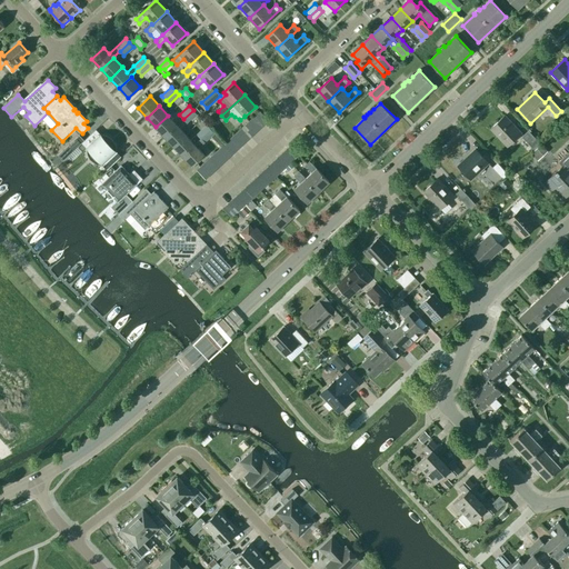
[(197,115),(193,110),(183,119),(187,123),(197,115)]
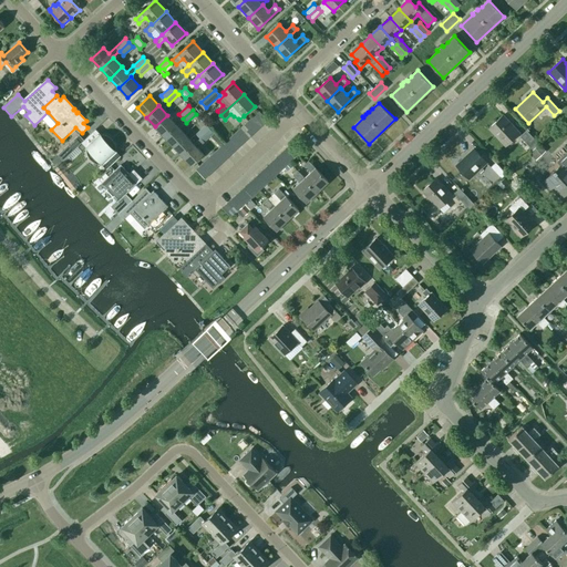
[(254,116),(264,125),(268,121),(259,112),(254,116)]
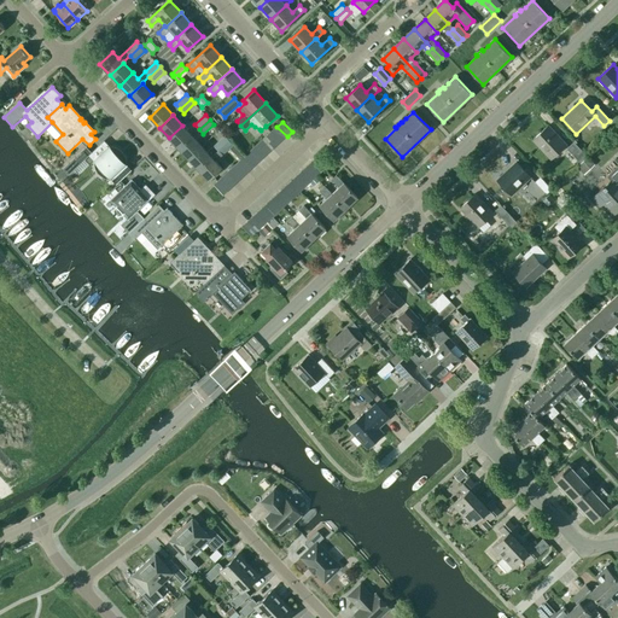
[(182,126),(169,138),(179,149),(192,136),(182,126)]
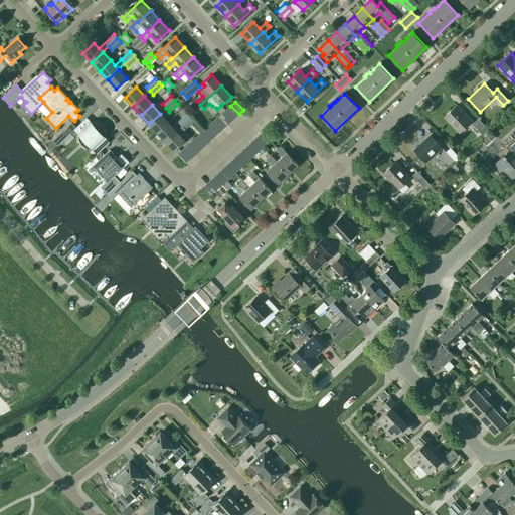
[(460,132),(472,121),(457,105),(445,116),(460,132)]
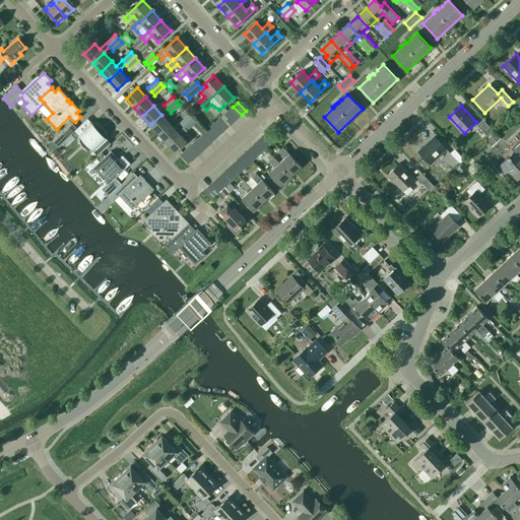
[(229,110),(238,118),(242,115),(233,107),(229,110)]
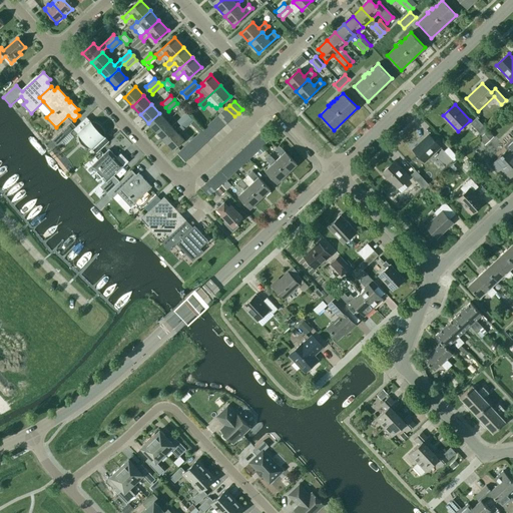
[(225,108),(222,112),(230,120),(234,116),(225,108)]
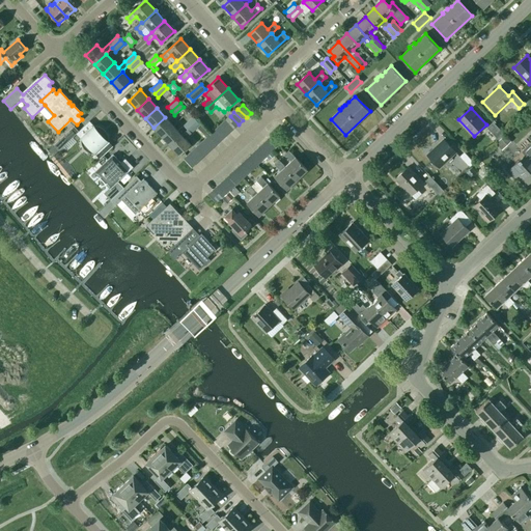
[(230,116),(226,119),(234,129),(239,124),(230,116)]
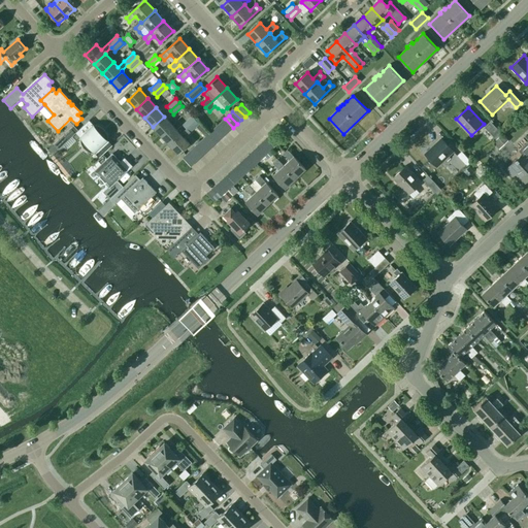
[(164,117),(153,127),(161,136),(172,125),(164,117)]
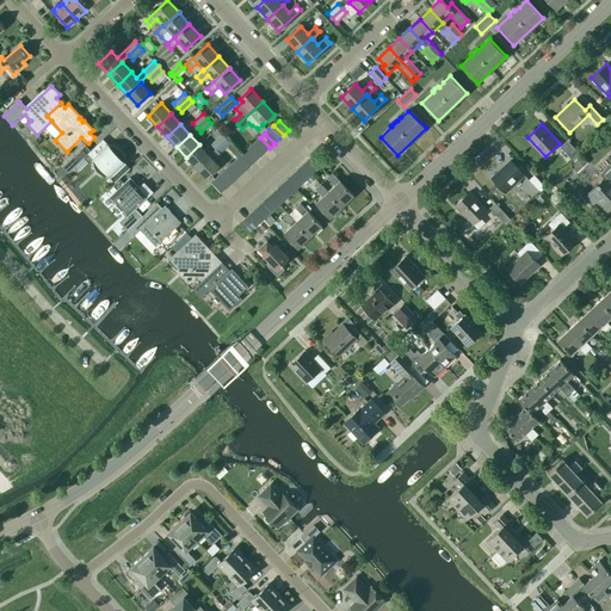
[(205,150),(199,144),(186,158),(196,167),(227,140),(222,135),(211,144),(205,150)]
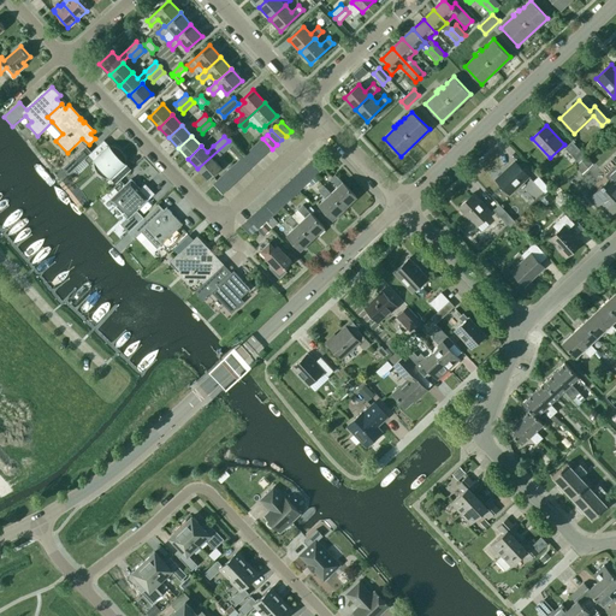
[(262,138),(258,143),(266,154),(272,149),(262,138)]
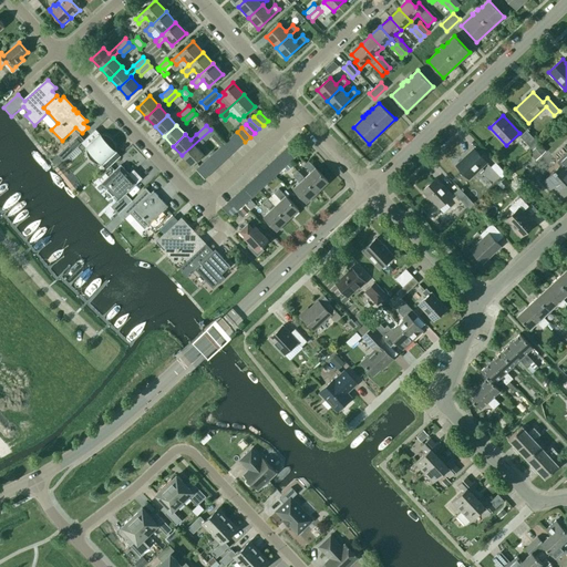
[(95,130),(83,141),(81,143),(86,148),(86,152),(88,154),(88,157),(91,161),(92,162),(94,163),(96,164),(99,165),(102,165),(106,169),(120,156),(115,152),(115,148),(115,146),(114,143),(111,140),(110,138),(109,137),(106,136),(103,135),(101,135),(95,130)]
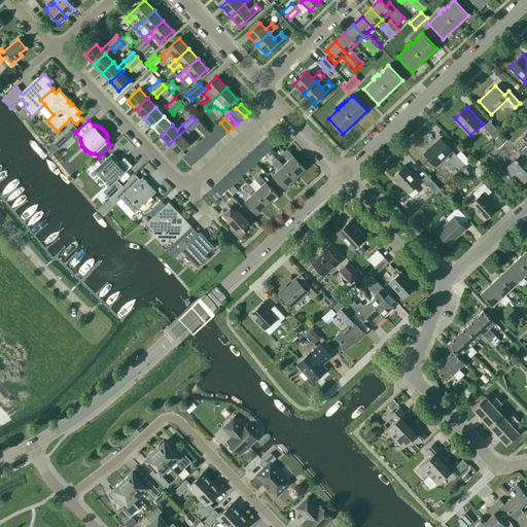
[(199,124),(196,120),(169,144),(177,153),(188,143),(183,137),(189,132),(196,127),(205,137),(207,135),(208,134),(199,124)]
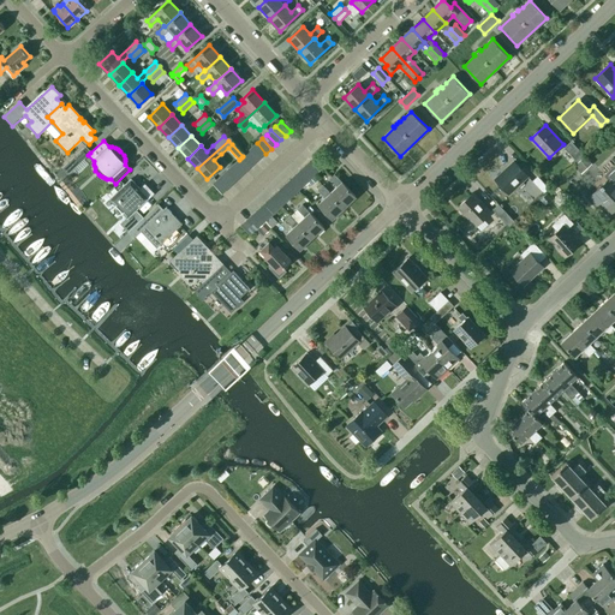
[(577,162),(584,155),(571,141),(563,148),(577,162)]
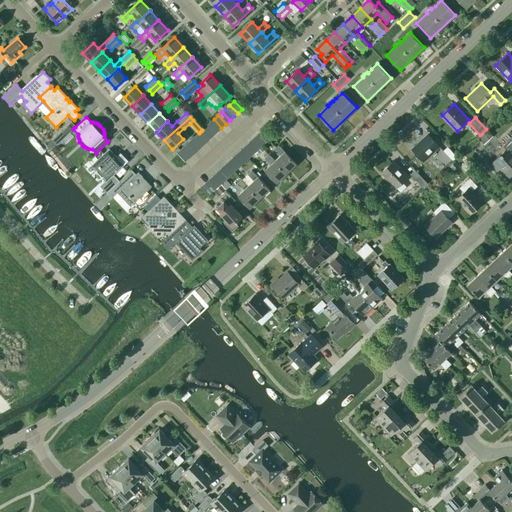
[(214,119),(209,124),(217,132),(221,128),(214,119)]
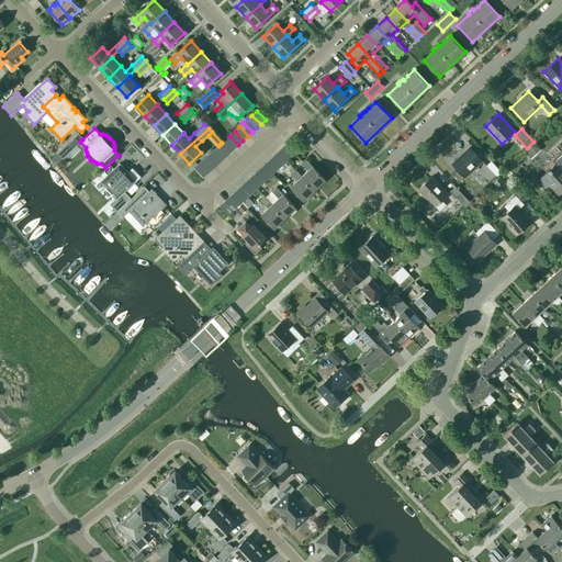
[(63,159),(80,142),(82,139),(78,134),(57,154),(63,159)]
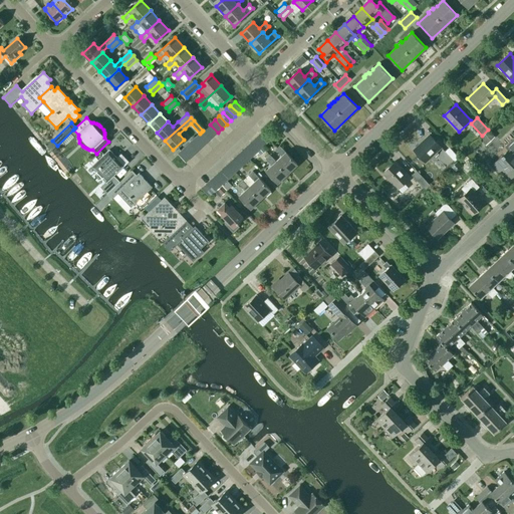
[(210,124),(206,127),(215,136),(218,133),(210,124)]
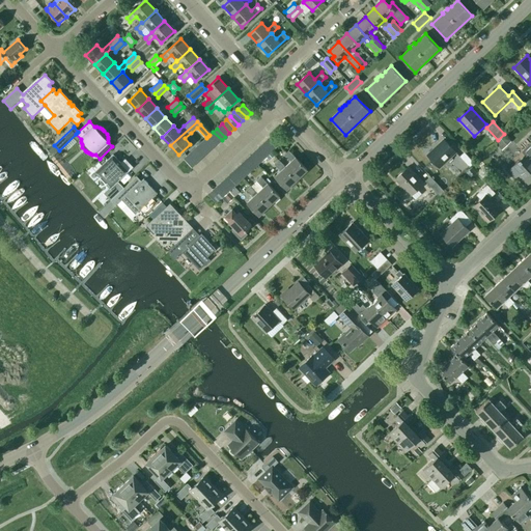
[(222,140),(213,132),(210,135),(208,136),(218,144),(222,140)]
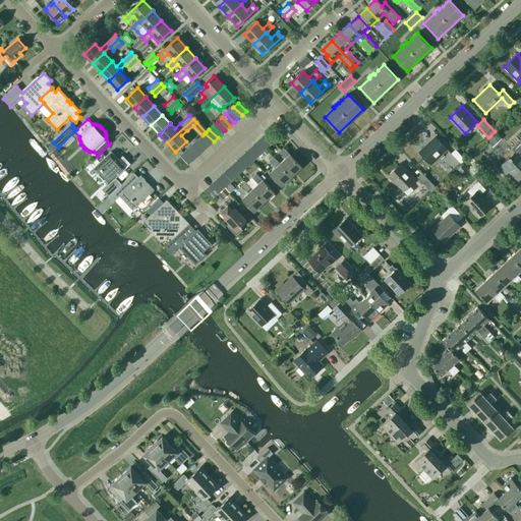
[(205,133),(203,135),(200,137),(209,146),(214,141),(205,133)]
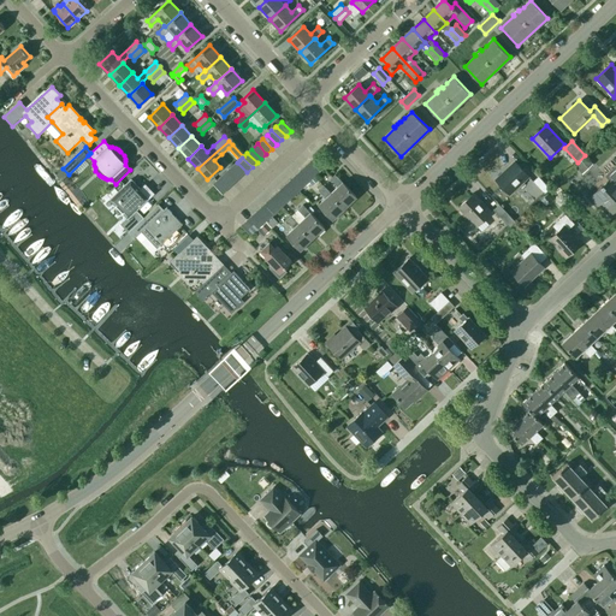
[(311,163),(319,172),(324,169),(314,158),(311,163)]
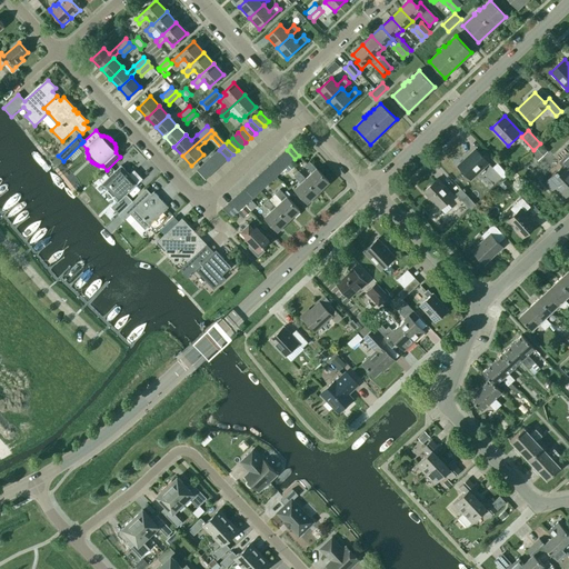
[(470,179),(488,162),(476,149),(458,166),(470,179)]
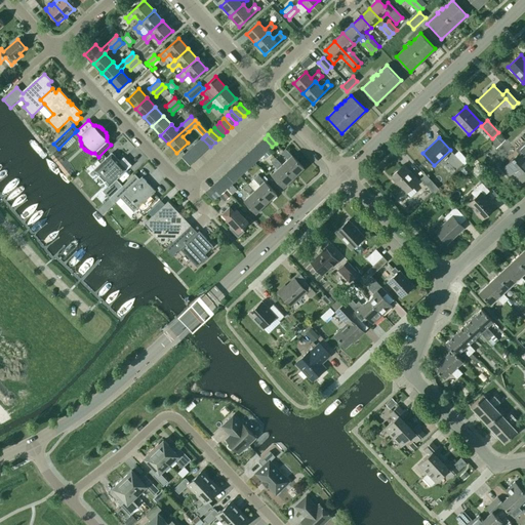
[(202,138),(198,143),(206,151),(210,147),(202,138)]
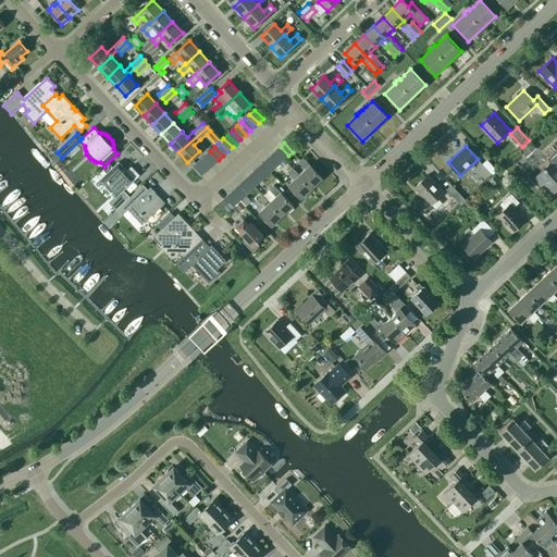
[(284,160),(288,156),(281,147),(276,151),(284,160)]
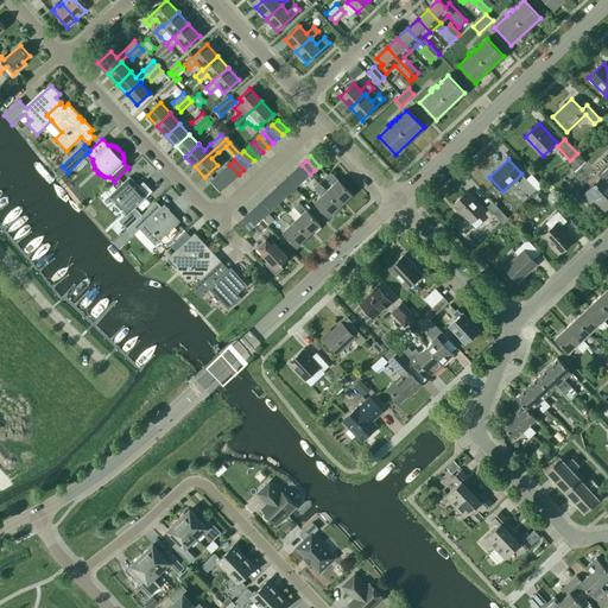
[(607,163),(599,173),(601,177),(582,195),(590,203),(593,200),(603,210),(607,206),(607,163)]
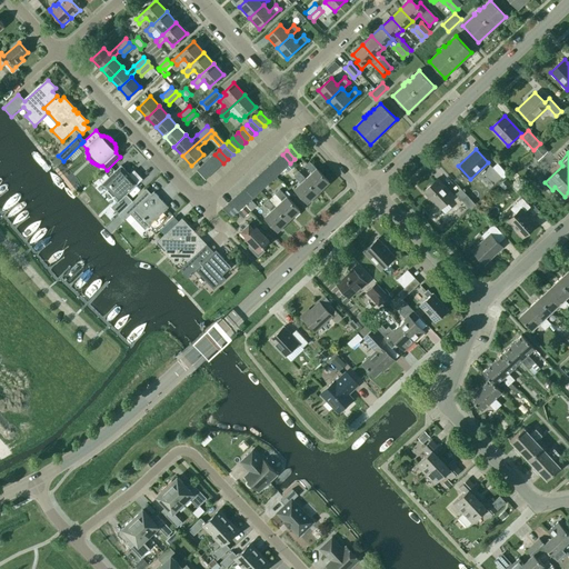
[(215,155),(211,158),(219,168),(223,163),(215,155)]
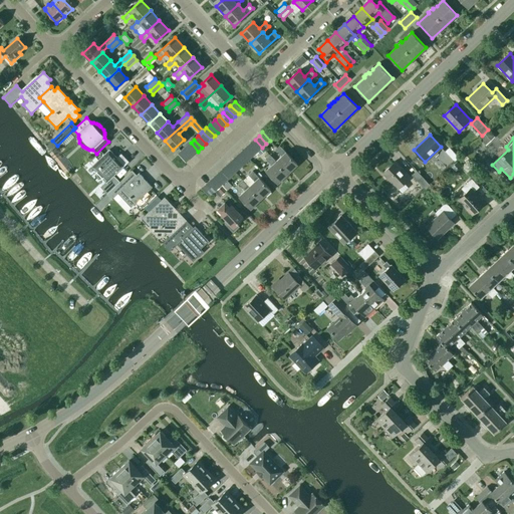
[(258,152),(262,148),(255,140),(250,144),(258,152)]
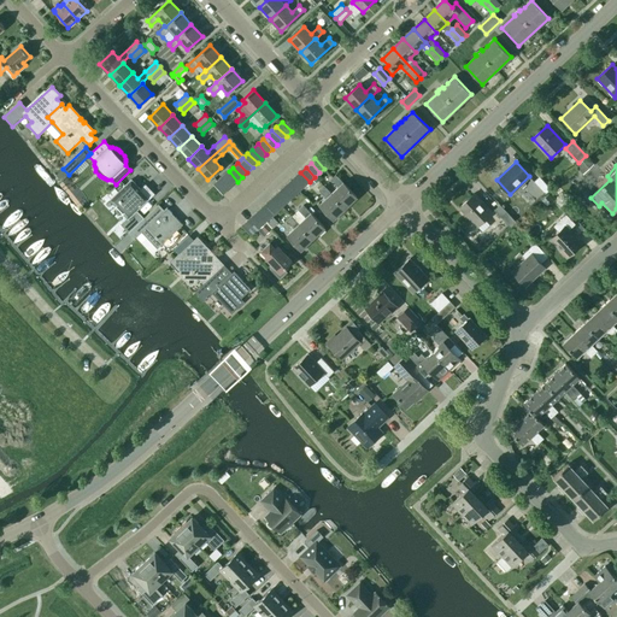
[(229,171),(223,176),(233,187),(238,182),(229,171)]
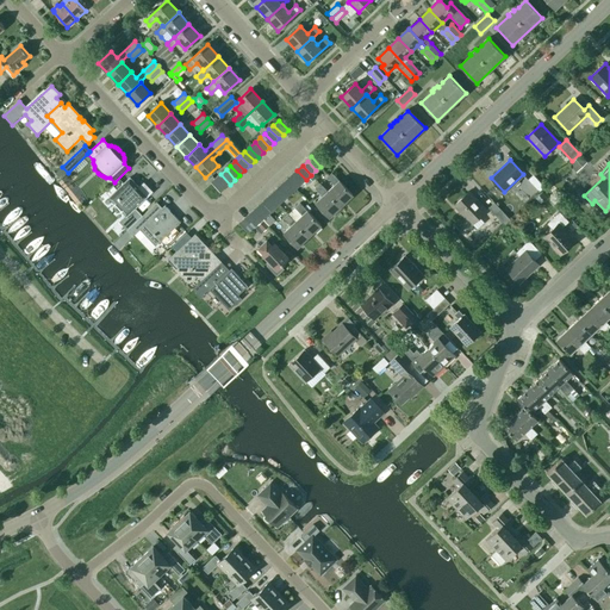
[(302,184),(306,180),(297,170),(292,174),(302,184)]
